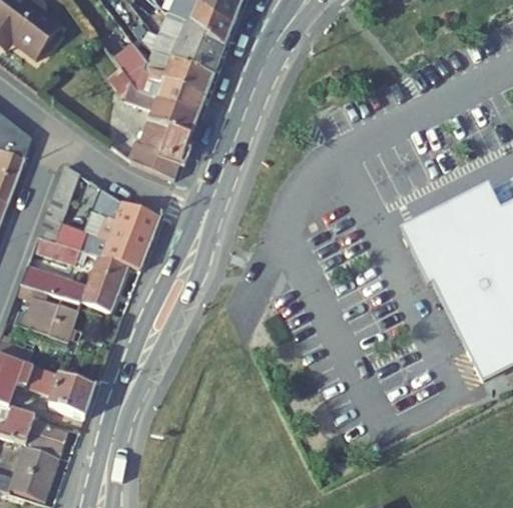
[(15,41),(36,58),(62,24),(29,0),(0,0),(0,35),(3,32),(15,41)]
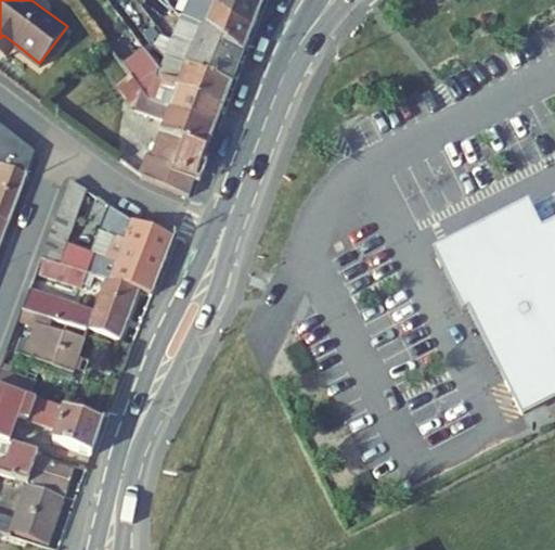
[(233,14),(217,0),(188,0),(181,17),(202,27),(205,21),(244,50),(253,28),(233,14)]
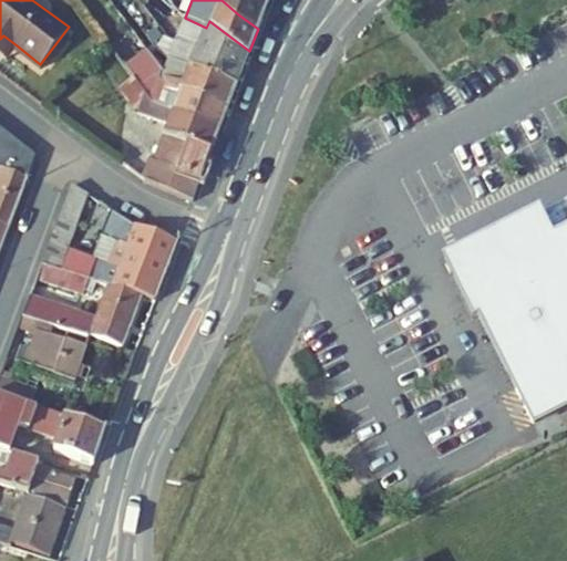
[(222,0),(238,14),(258,29),(267,7),(256,0),(222,0)]
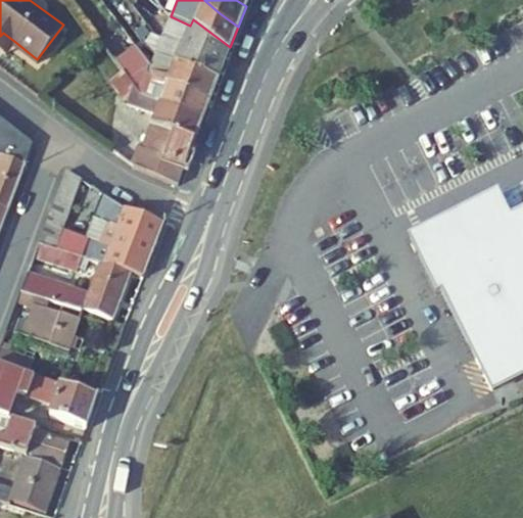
[(171,16),(162,34),(225,59),(230,47),(193,19),(190,26),(171,16)]
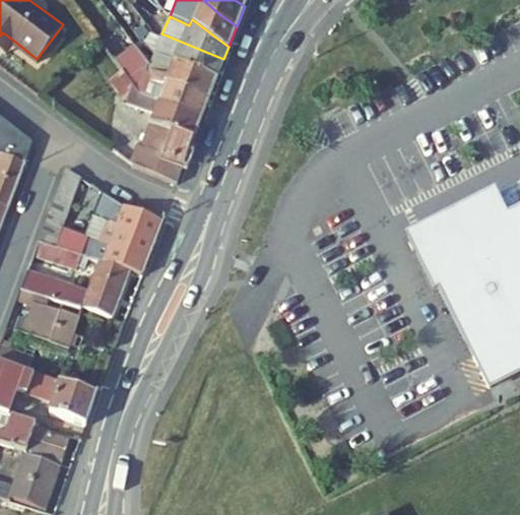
[(3,33),(0,36),(0,46),(7,52),(15,42),(3,33)]
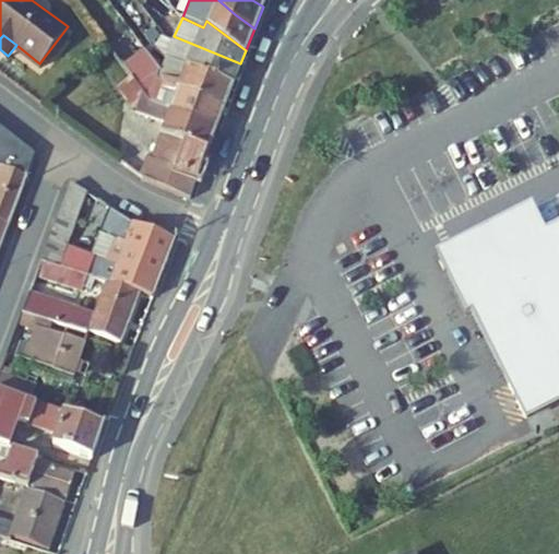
[(174,36),(166,54),(234,82),(240,63),(174,36)]
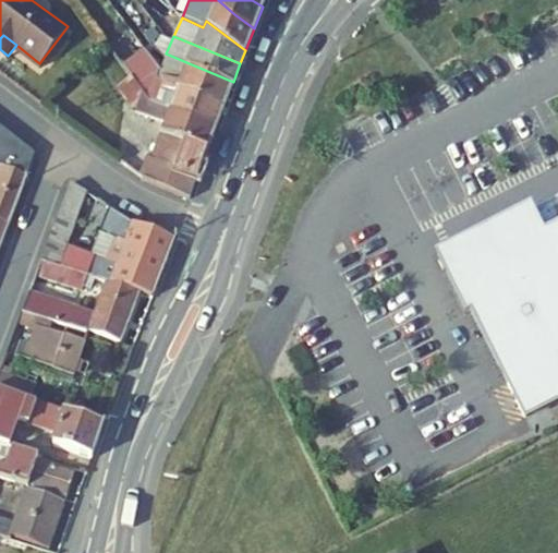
[(149,98),(217,124),(226,103),(158,75),(161,68),(146,47),(123,62),(131,73),(143,88),(149,98)]
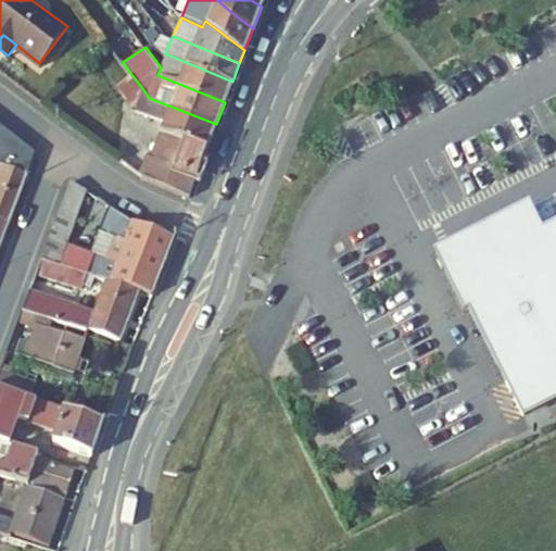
[(161,67),(158,75),(225,102),(232,82),(165,53),(161,67)]
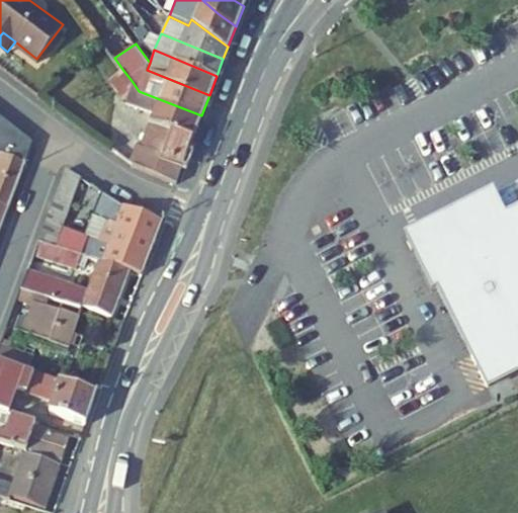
[(121,92),(127,95),(133,82),(121,68),(110,76),(121,92)]
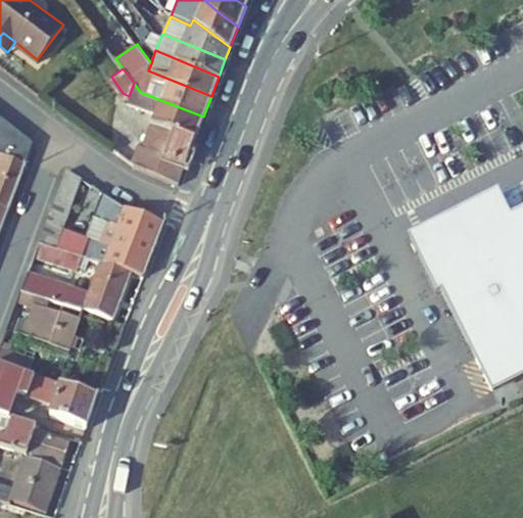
[(129,96),(128,100),(154,110),(151,121),(156,123),(147,146),(142,144),(135,163),(179,181),(203,116),(140,92),(134,83),(129,96)]
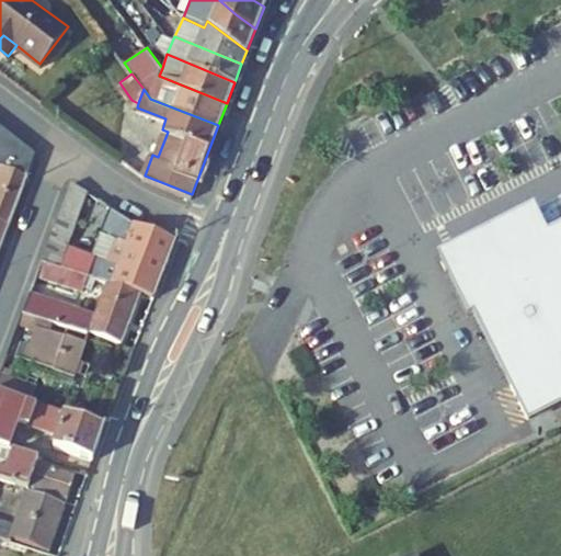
[(0,217),(9,220),(35,150),(0,122),(0,217)]
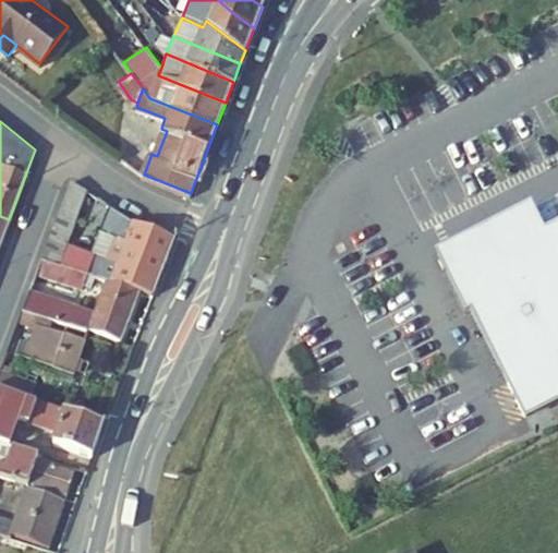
[(161,129),(152,154),(157,156),(167,131),(161,129)]
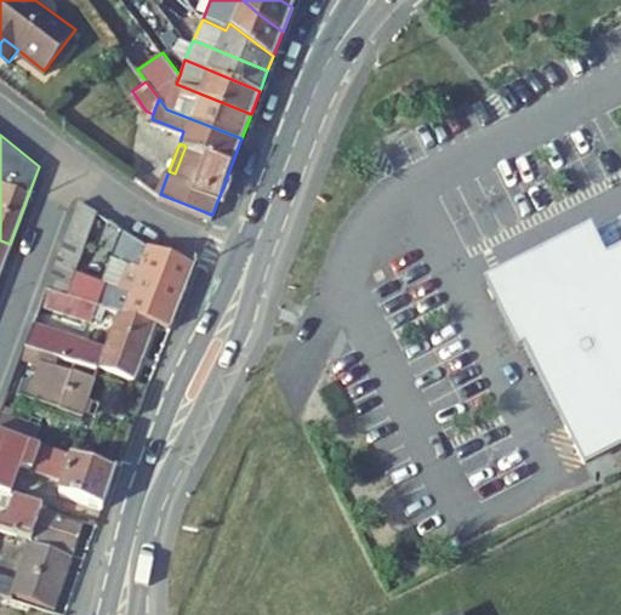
[(159,194),(160,194),(169,171),(163,170),(154,191),(159,194)]
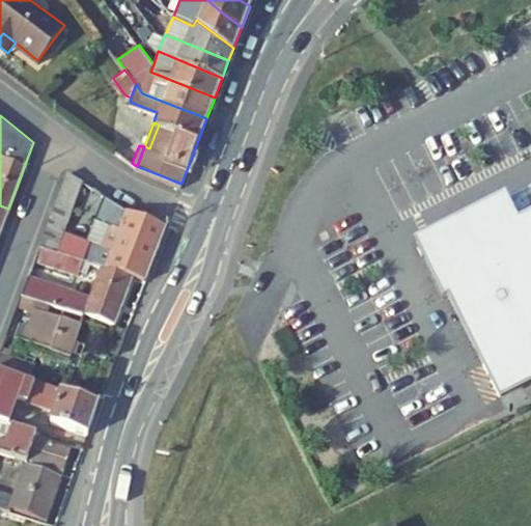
[(66,170),(39,245),(83,258),(101,264),(133,274),(145,278),(166,223),(127,209),(105,193),(102,200),(96,212),(94,217),(96,218),(88,240),(64,231),(83,178),(66,170)]
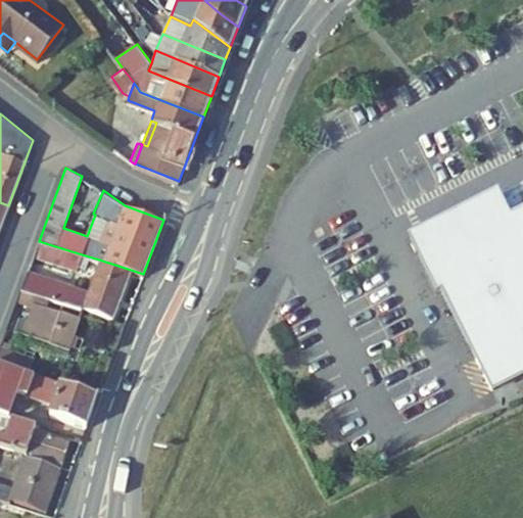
[(454,245),(427,257),(490,381),(522,365),(522,183),(497,195),(511,222),(456,250),(454,245)]
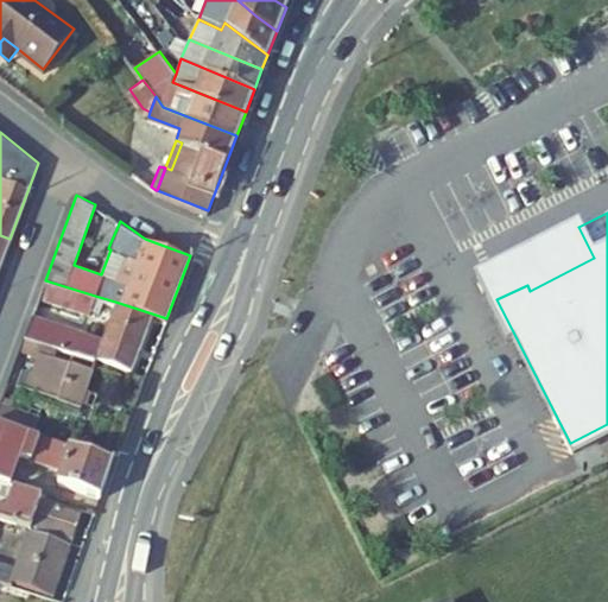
[(111,242),(116,229),(108,227),(103,240),(111,242)]
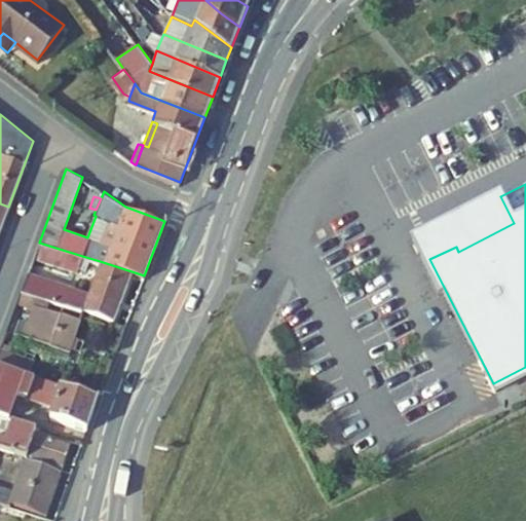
[(514,223),(500,196),(425,234),(418,237),(429,259),(456,247),(458,252),(514,223)]
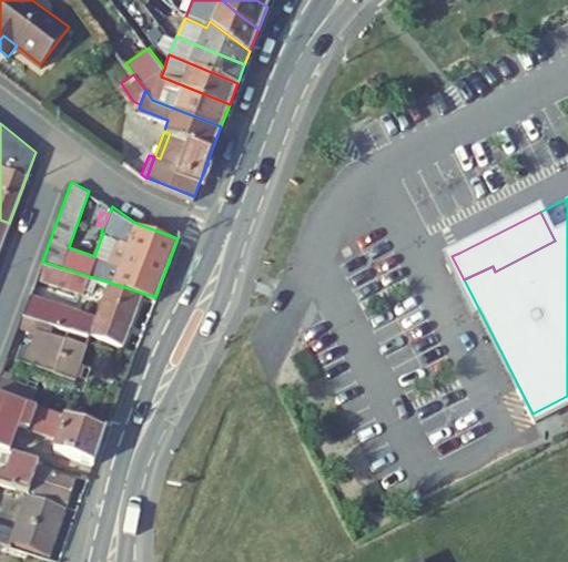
[(0,220),(0,247),(9,223),(0,220)]
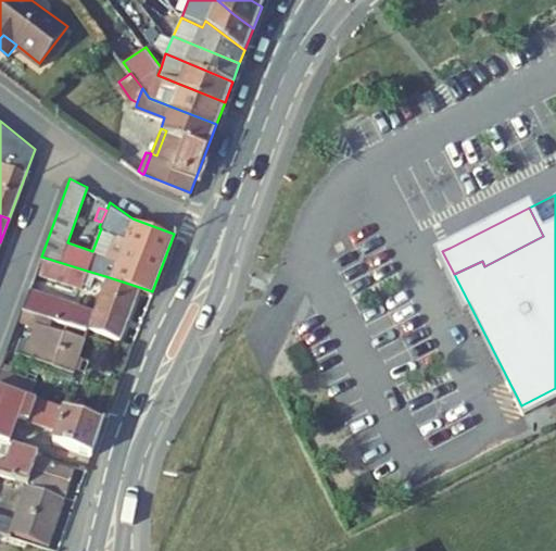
[(83,285),(87,271),(41,257),(36,271),(83,285)]
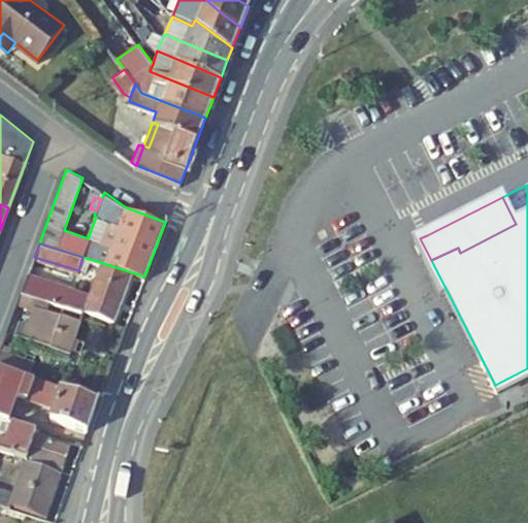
[(114,321),(132,272),(100,262),(88,294),(27,274),(21,292),(85,309),(114,321)]
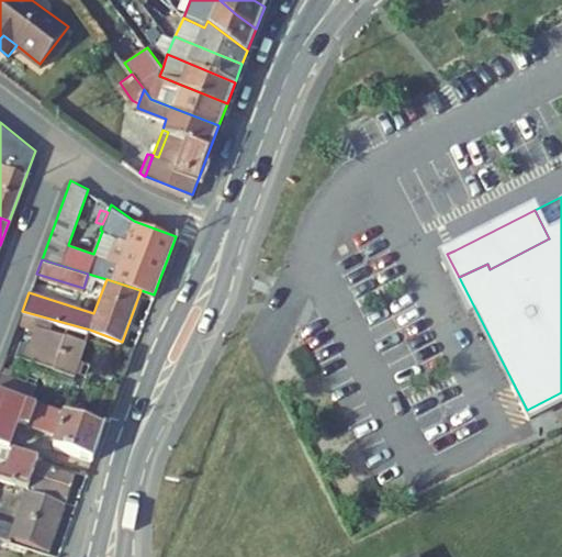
[(22,342),(17,355),(76,376),(90,330),(22,311),(19,320),(37,326),(32,345),(22,342)]
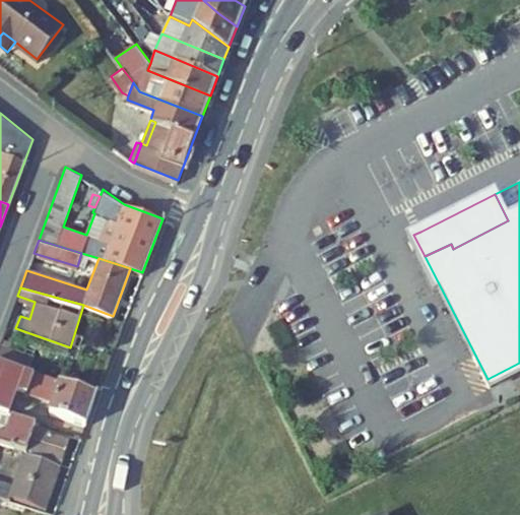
[(0,360),(19,366),(24,351),(0,342),(0,360)]
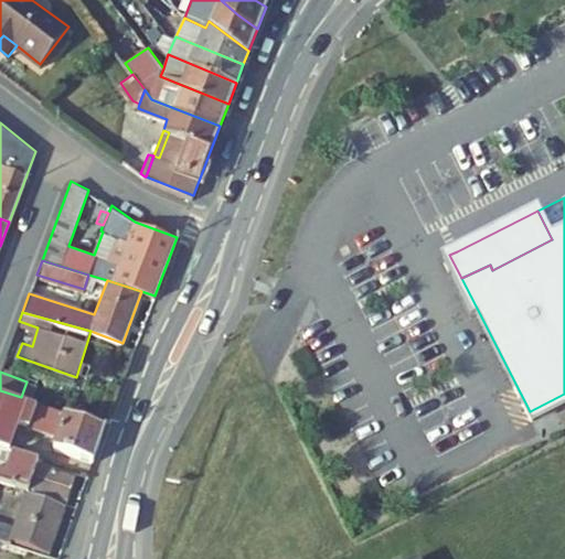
[(27,382),(21,397),(31,400),(36,385),(27,382)]
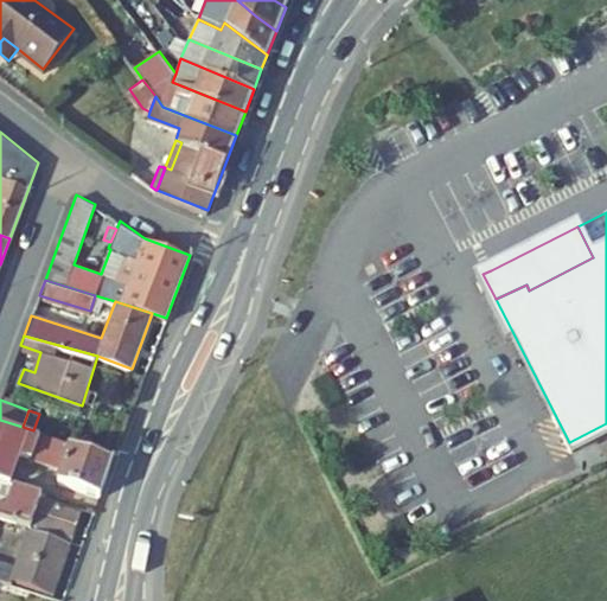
[(0,420),(0,477),(2,479),(10,480),(20,451),(62,465),(57,478),(100,492),(113,455),(33,430),(23,427),(0,420)]
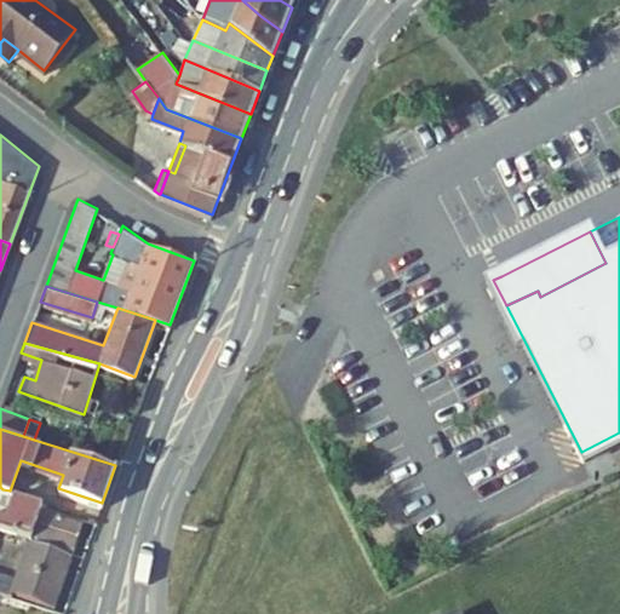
[(0,524),(32,535),(33,531),(75,546),(82,522),(41,508),(42,501),(10,491),(3,489),(0,497),(0,524)]
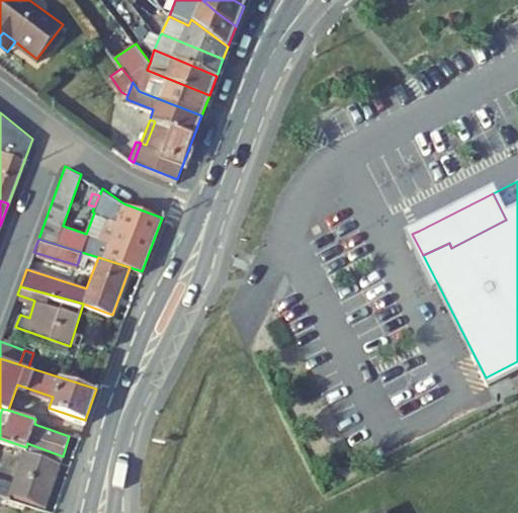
[(0,476),(0,493),(10,497),(11,492),(46,504),(61,461),(24,449),(14,481),(0,476)]
